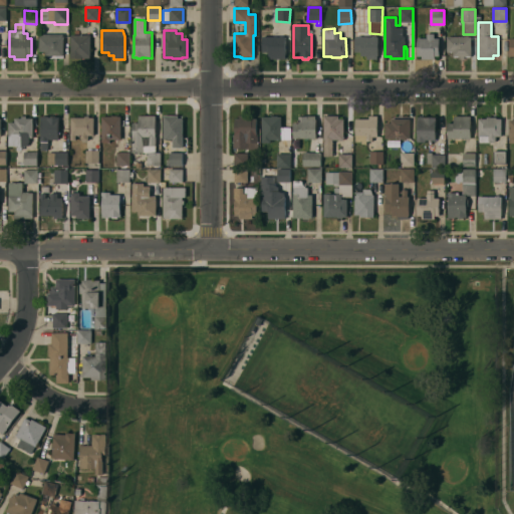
[(426,38),(426,33),(434,33),(434,38),(438,38),(438,55),(434,55),(434,59),(421,59),(421,56),(417,56),(417,38),(426,38)]
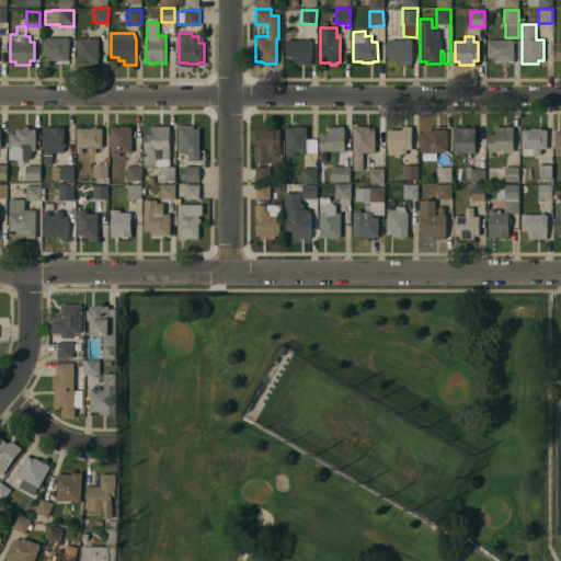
[(43,37),(69,37),(69,61),(61,61),(61,63),(58,63),(58,61),(49,61),(49,57),(43,57),(43,37)]
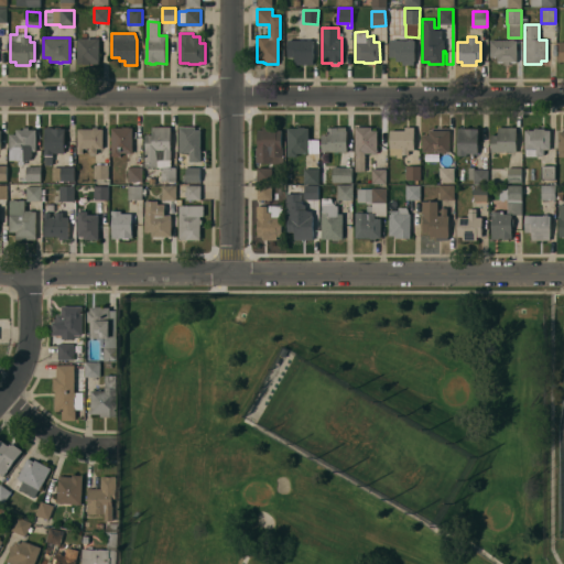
[(99,39),(99,64),(77,64),(77,39),(99,39)]
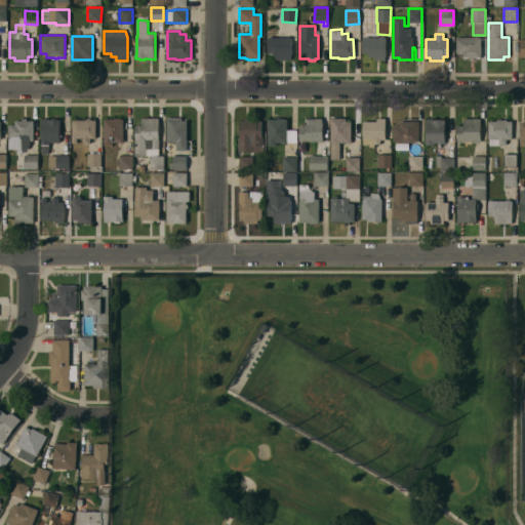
[(286,37),(286,36),(288,36),(288,37),(290,37),(290,61),(273,61),(273,58),(272,58),(272,56),(273,56),(273,52),(268,52),(267,37),(286,37)]
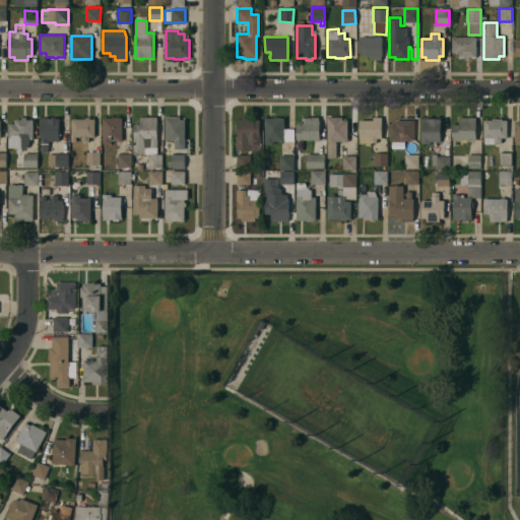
[(376,37),(376,36),(380,36),(380,37),(381,37),(381,60),(371,60),(371,57),(364,57),(364,52),(358,52),(358,37),(376,37)]
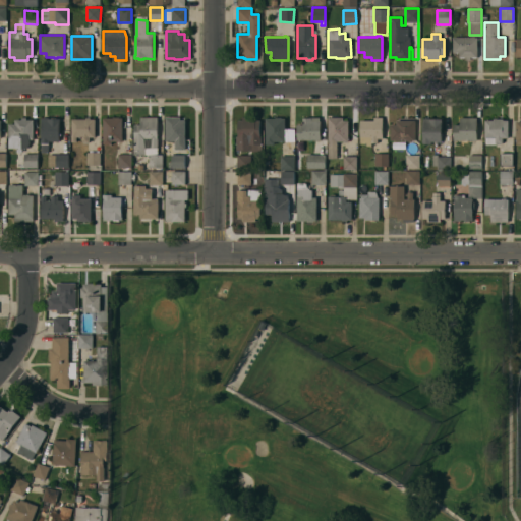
[(477,37),(477,39),(478,39),(478,41),(477,41),(477,45),(478,45),(478,49),(477,49),(477,54),(478,54),(478,57),(477,57),(476,57),(476,58),(472,58),(472,57),(470,57),(470,60),(466,59),(466,57),(464,57),(464,58),(460,58),(460,57),(459,57),(459,53),(458,53),(456,53),(453,53),(453,47),(452,47),(452,42),(453,42),(453,37),(471,37),(471,36),(475,36),(475,37),(477,37)]
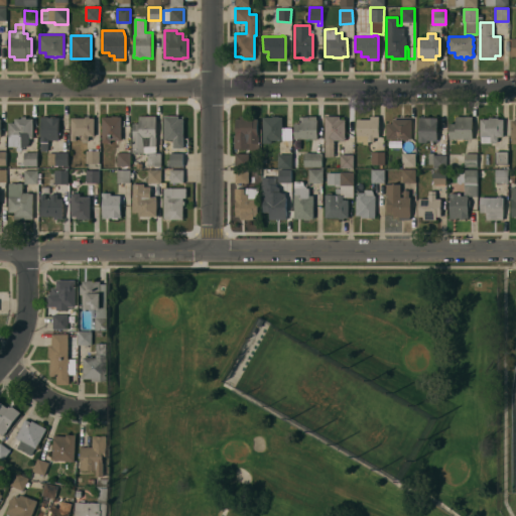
[(9,123),(14,123),(14,118),(21,119),(21,116),(26,116),(26,118),(33,118),(33,138),(29,138),(29,142),(27,146),(22,146),(22,150),(17,150),(17,146),(9,146),(9,123)]
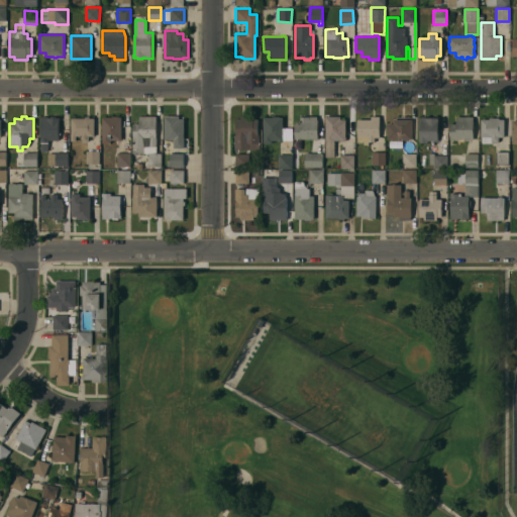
[(41,116),(47,116),(47,117),(59,118),(59,132),(61,132),(61,134),(59,134),(59,140),(49,140),(49,142),(48,142),(48,149),(40,149),(41,116)]
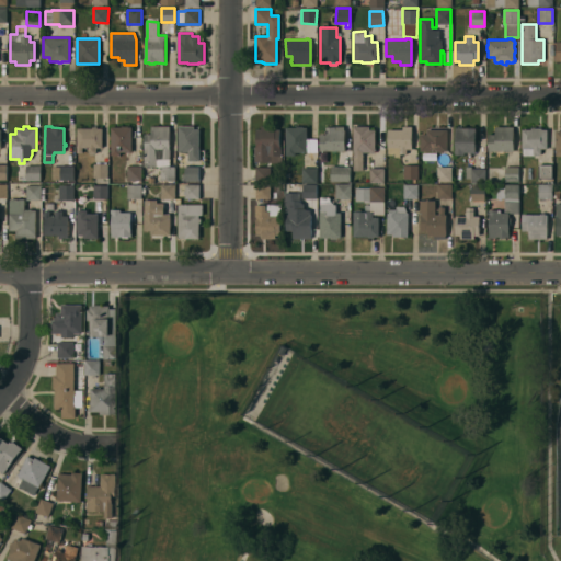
[(93,128),(93,126),(98,127),(96,128),(103,128),(103,148),(96,148),(96,153),(89,153),(89,148),(77,148),(78,128),(93,128)]
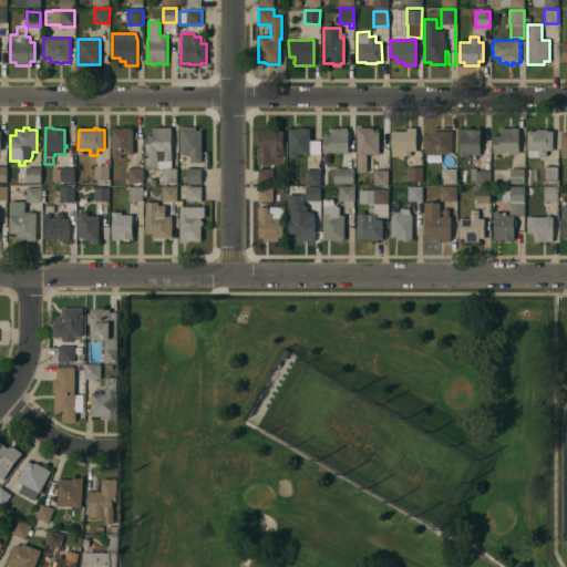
[(123,129),(123,127),(130,127),(130,129),(133,129),(133,154),(122,154),(122,157),(112,157),(112,129),(123,129)]
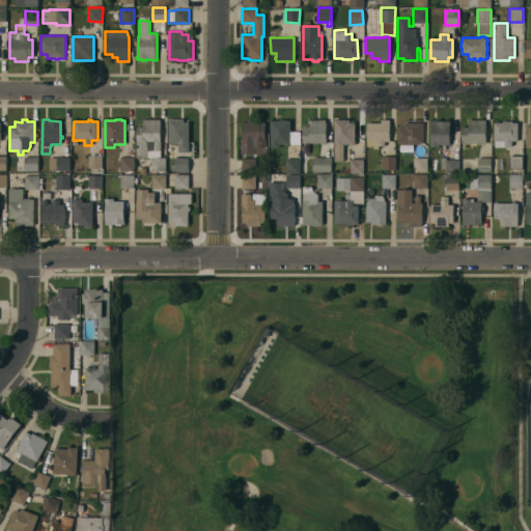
[(160,158),(165,158),(165,171),(151,170),(152,158),(136,158),(137,128),(143,128),(143,119),(161,119),(160,158)]
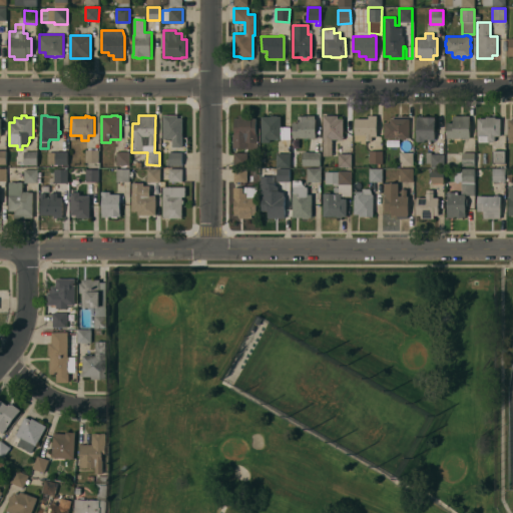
[(182,147),(172,147),(172,139),(162,139),(163,115),(177,115),(177,118),(182,118),(182,147)]
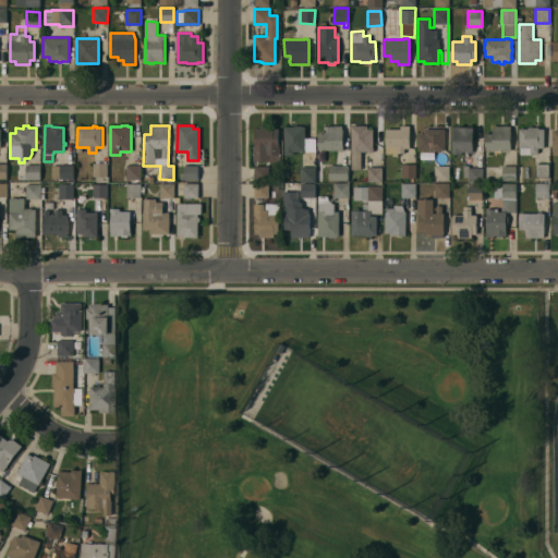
[(253,146),(255,146),(255,129),(259,129),(259,125),(274,125),(274,129),(278,129),(278,147),(280,147),(280,155),(269,155),(269,160),(254,161),(253,146)]
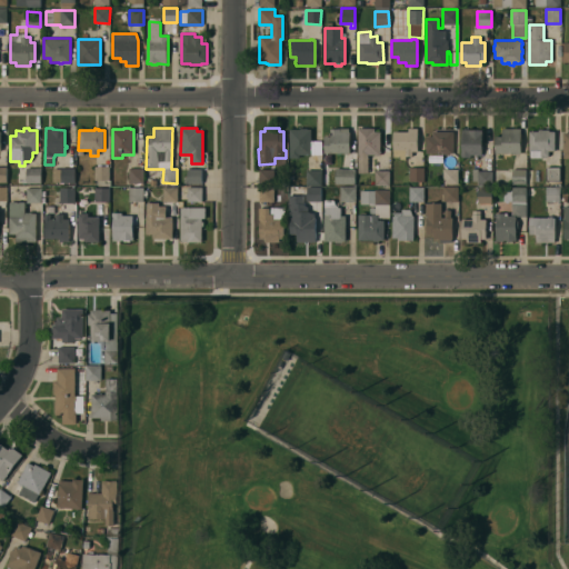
[(290,129),(301,129),(301,128),(308,128),(308,129),(310,129),(310,155),(299,155),(299,158),(290,158),(290,129)]
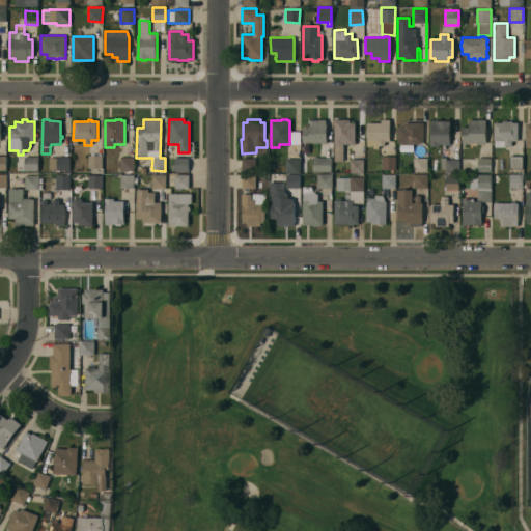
[(301,142),(303,142),(303,127),(309,127),(309,119),(317,119),(327,119),(327,143),(306,142),(305,172),(301,172),(301,159),(301,142)]
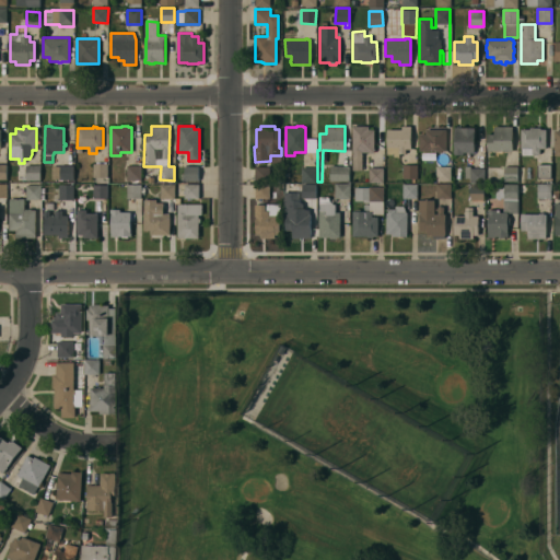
[(353,126),(369,126),(369,129),(374,129),(374,152),(362,152),(362,171),(353,171),(353,126)]
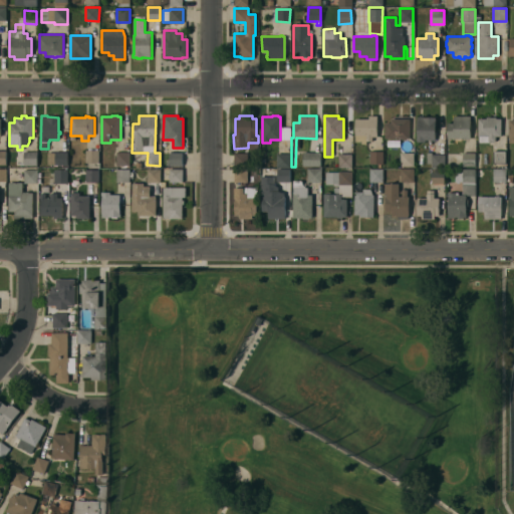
[(369,118),(369,115),(377,115),(377,137),(372,137),(373,141),(367,141),(367,144),(362,144),(362,142),(356,142),(355,118),(369,118)]
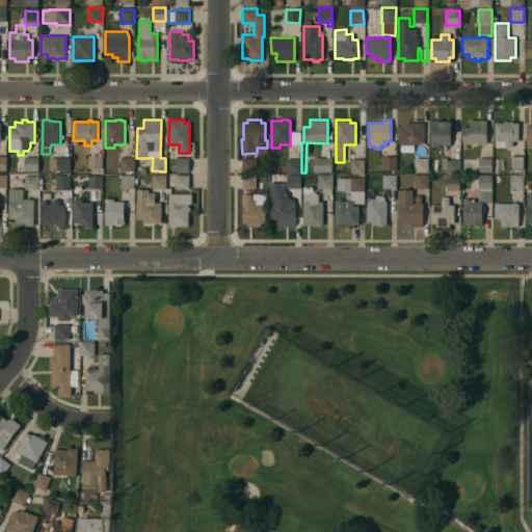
[(462,143),(462,128),(469,128),(469,120),(486,121),(486,143),(484,143),(484,144),(481,144),(481,143),(462,143)]
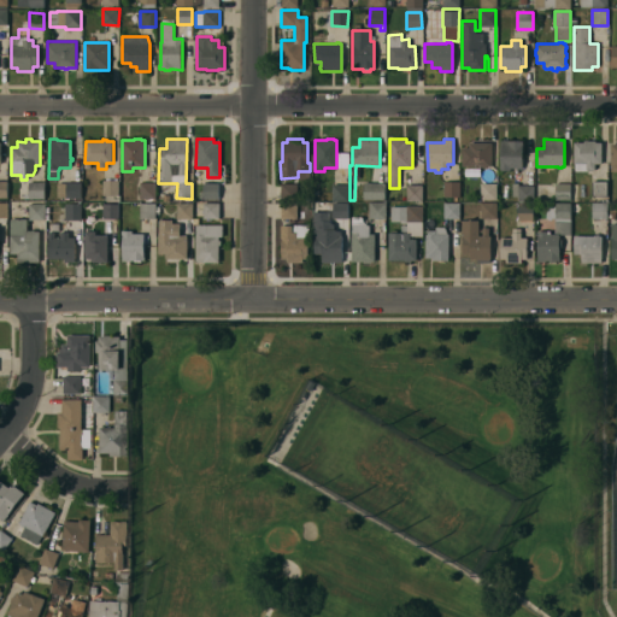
[(500,140),(507,140),(507,141),(522,141),(522,145),(521,145),(521,168),(517,168),(517,170),(513,170),(513,168),(509,168),(509,170),(500,170),(500,140)]
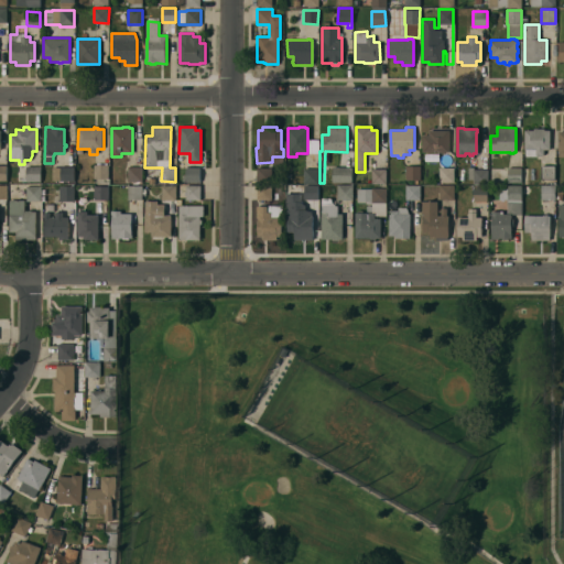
[(534,130),(534,129),(544,129),(544,130),(550,130),(550,149),(544,149),(544,155),(541,155),(541,156),(538,156),(538,155),(535,155),(535,156),(525,156),(525,150),(524,150),(524,130),(534,130)]
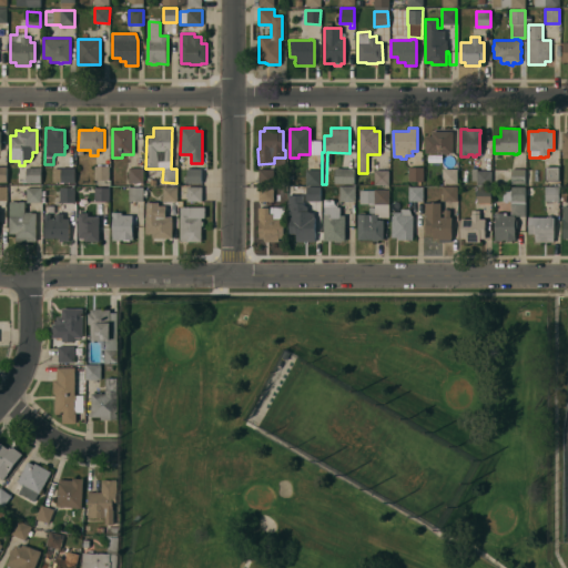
[(452,152),(449,152),(449,154),(444,154),(444,153),(425,153),(425,135),(432,135),(432,131),(452,131),(452,152)]
